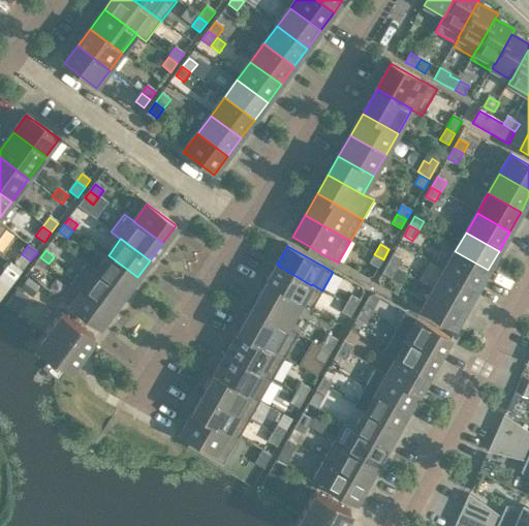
[(488,270),(455,251),(444,271),(476,289),(488,270)]
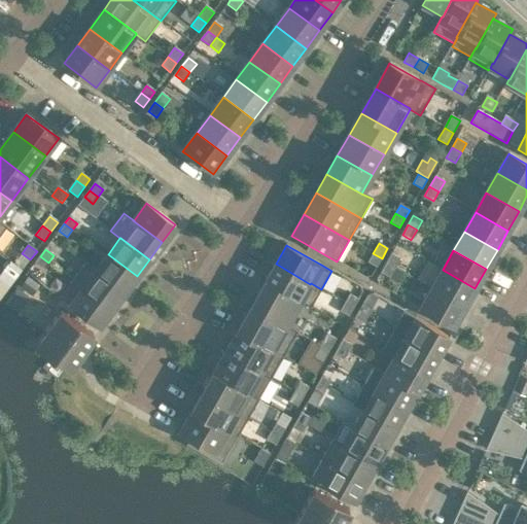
[(367,263),(377,268),(382,258),(373,253),(367,263)]
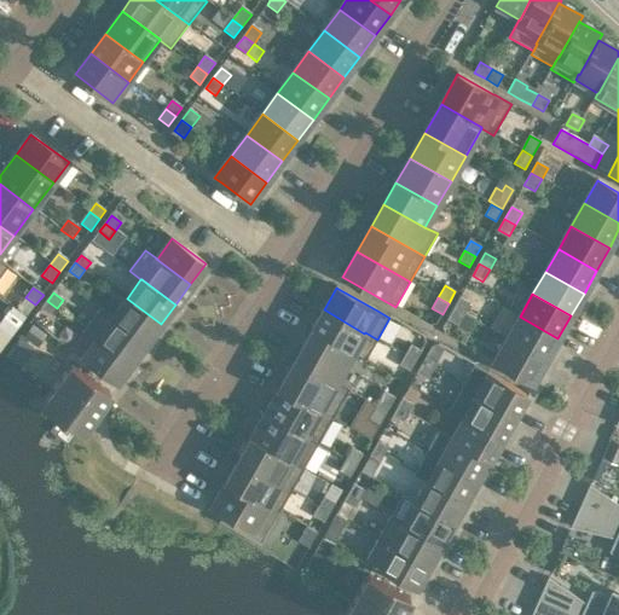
[(470,303),(460,297),(453,309),(463,315),(470,303)]
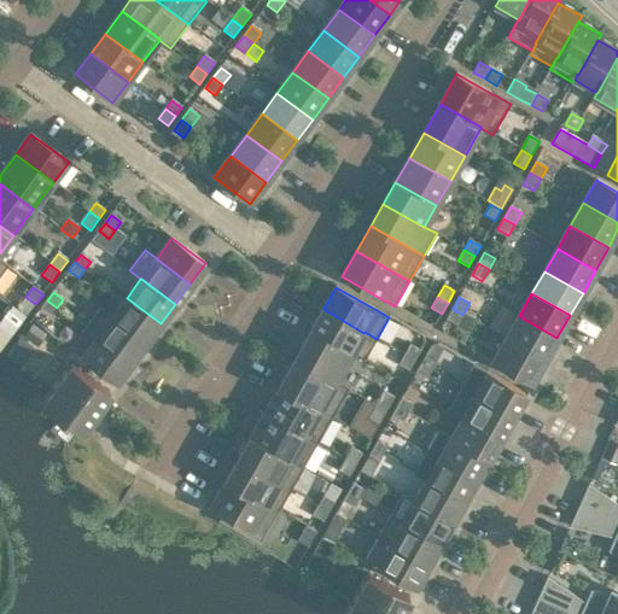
[(161,323),(127,298),(112,317),(112,319),(146,344),(161,323)]
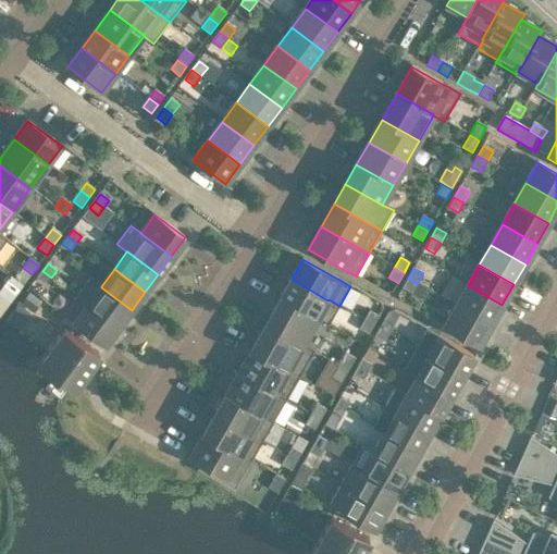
[(37,279),(46,285),(51,278),(42,271),(37,279)]
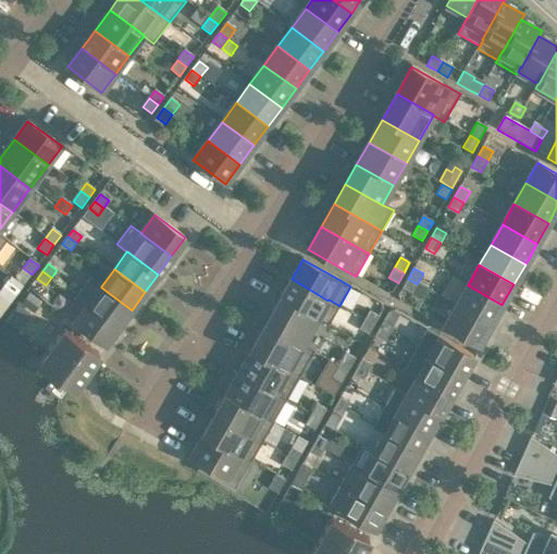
[(76,297),(87,306),(87,305),(119,328),(132,310),(101,287),(101,286),(90,279),(76,297)]
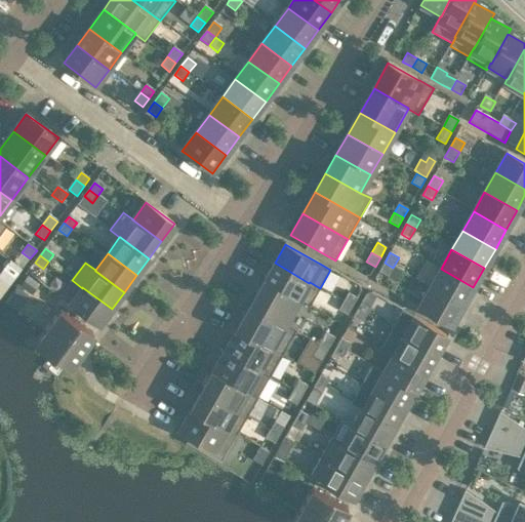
[(298,302),(309,308),(320,288),(310,282),(309,283),(275,263),(265,281),(298,300),(298,302)]
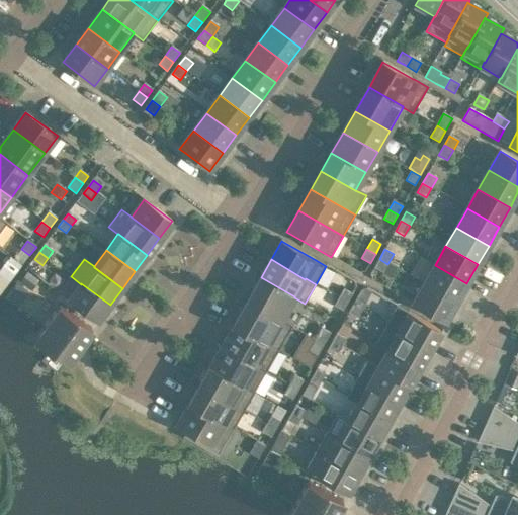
[(373,268),(382,273),(387,264),(379,259),(373,268)]
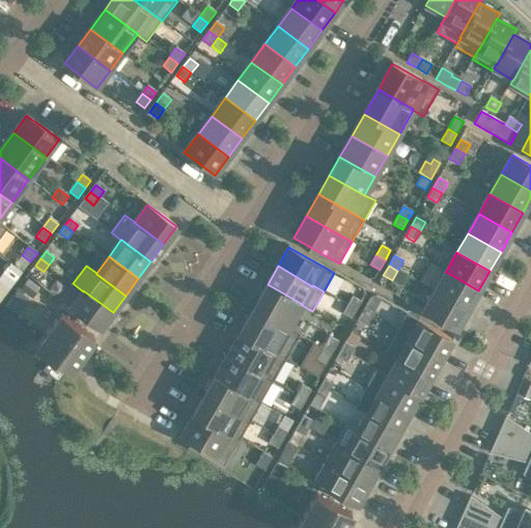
[(407,276),(397,271),(392,280),(392,281),(400,286),(407,276)]
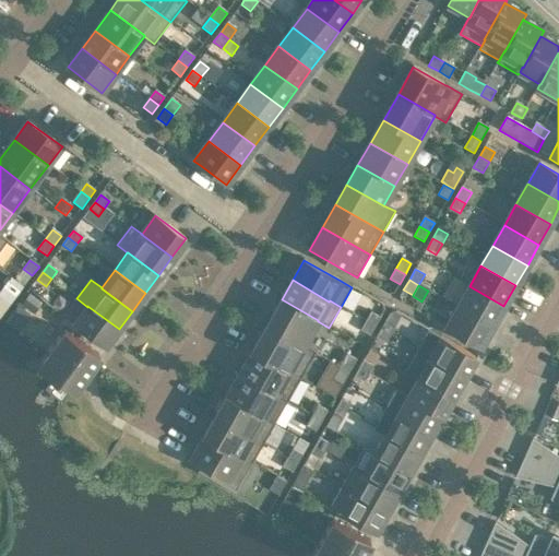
[(503,306),(470,286),(458,307),(492,327),(503,306)]
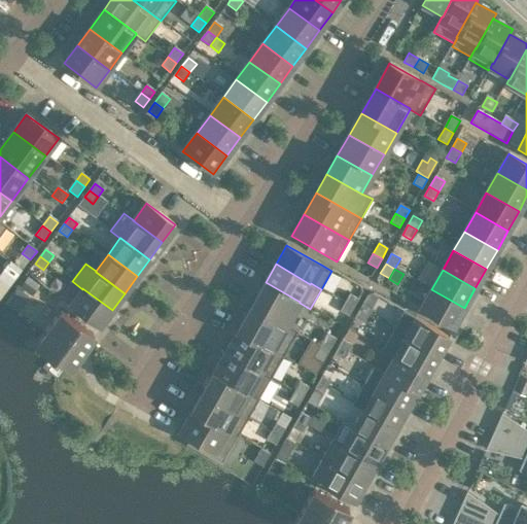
[(28,278),(20,288),(32,298),(40,286),(28,278)]
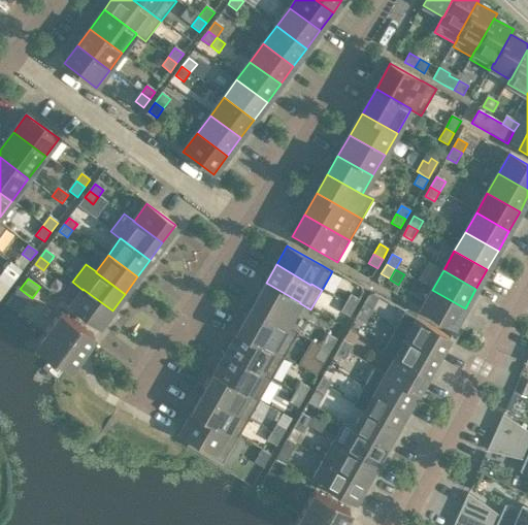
[(83,290),(72,282),(60,299),(99,328),(112,310),(83,289),(83,290)]
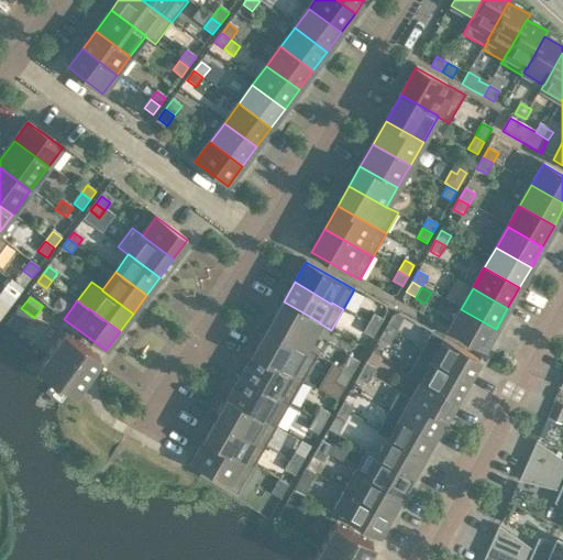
[(306,349),(306,348),(320,324),(320,322),(284,302),(268,328),(306,349)]
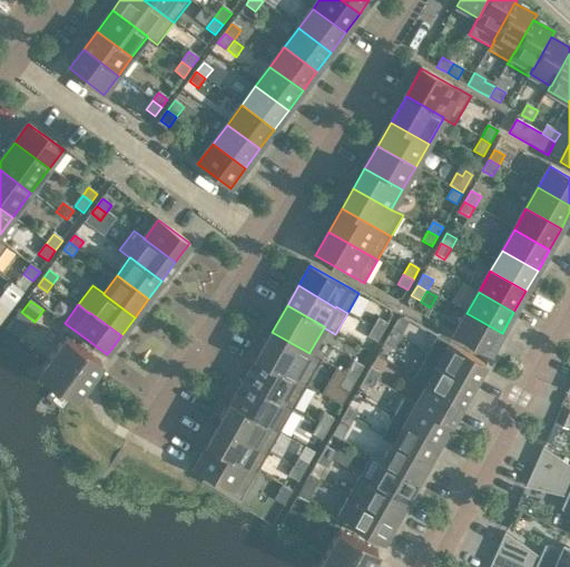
[(31,323),(18,313),(6,329),(19,340),(31,323)]
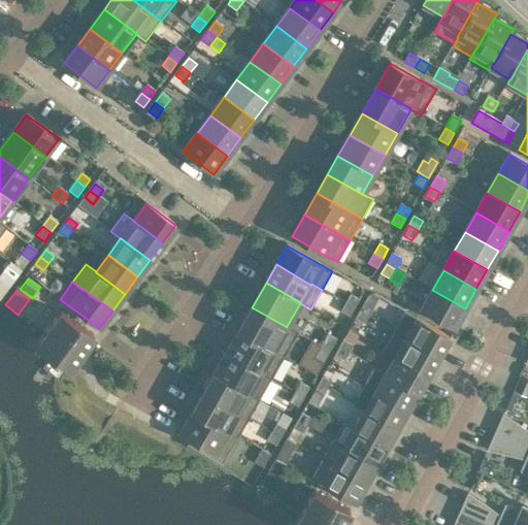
[(421,309),(454,328),(465,308),(432,290),(421,309)]
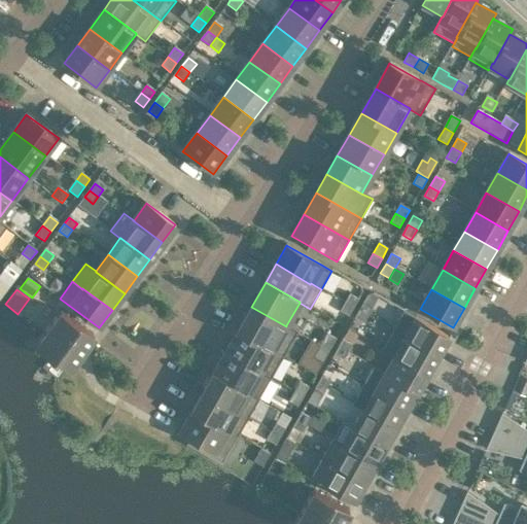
[(358,300),(349,294),(344,304),(353,309),(358,300)]
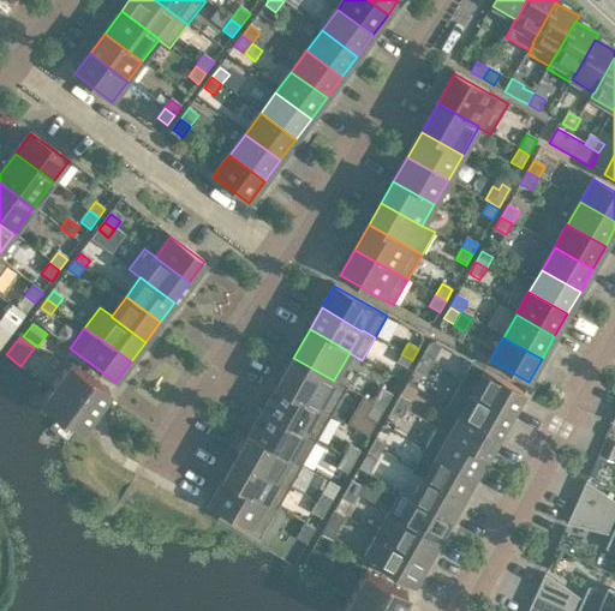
[(396,364),(406,370),(412,360),(401,354),(396,364)]
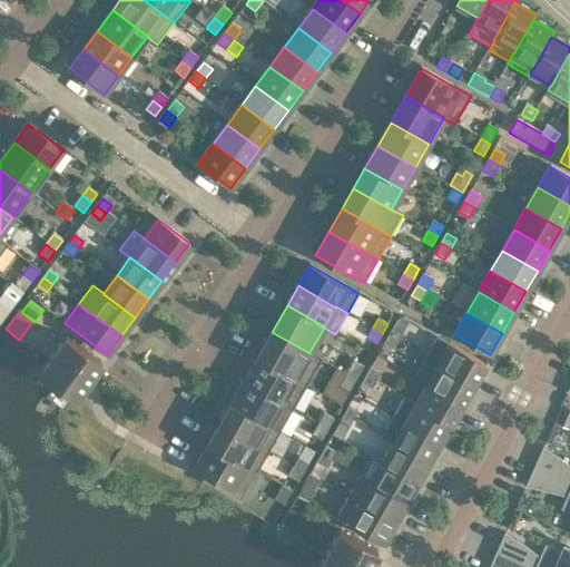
[(402,334),(393,329),(387,336),(397,342),(402,334)]
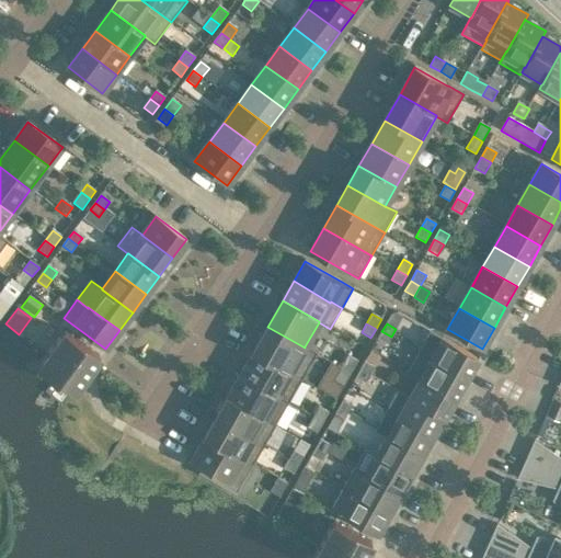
[(317,353),(305,346),(305,348),(267,327),(252,353),(301,380),(317,353)]
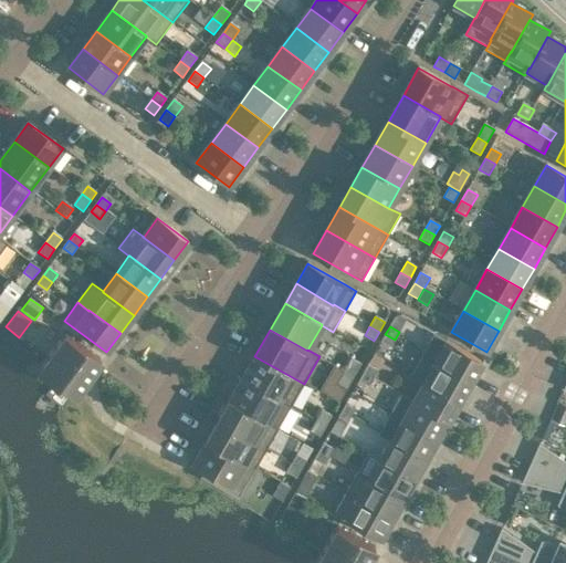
[(65,334),(39,369),(56,383),(82,347),(65,334)]
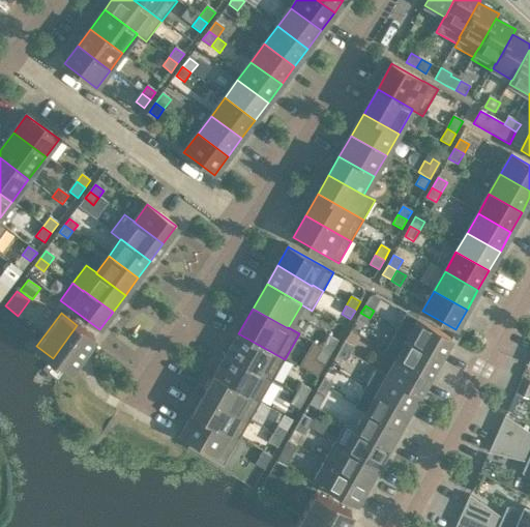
[(356,320),(365,325),(370,318),(360,313),(356,320)]
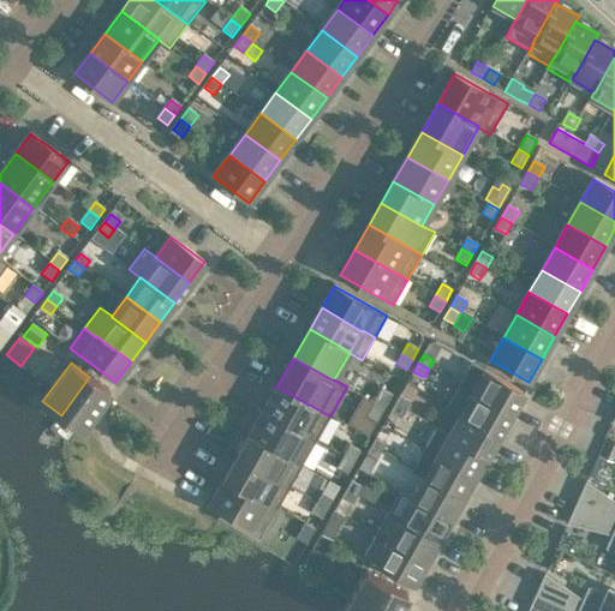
[(523,393),(473,365),(460,387),(509,414),(523,393)]
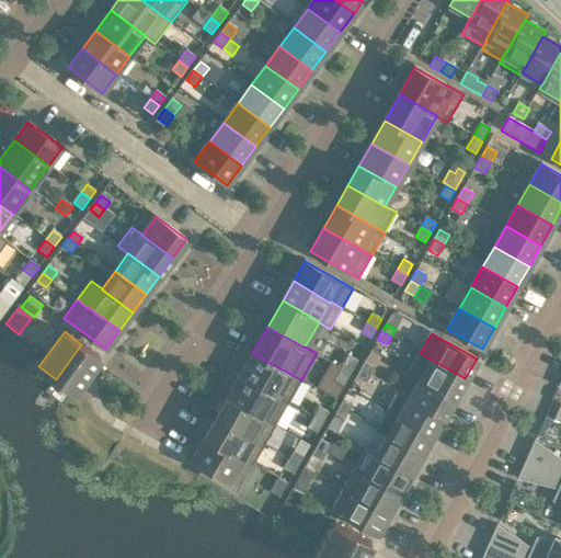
[(73,391),(99,356),(81,344),(56,379),(73,391)]
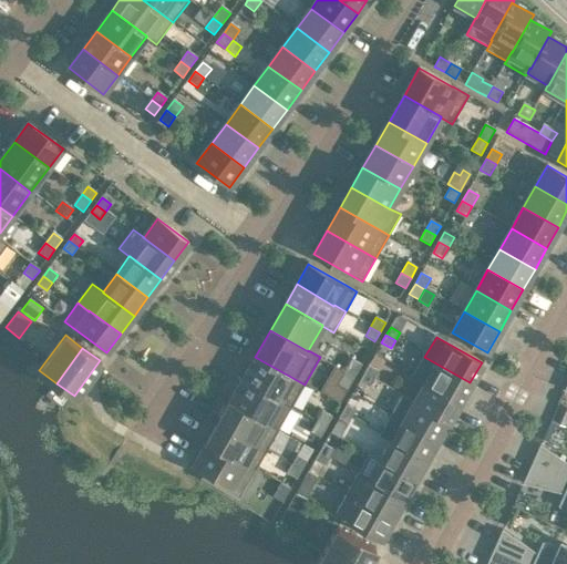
[(243,380),(291,408),(305,385),(255,357),(243,380)]
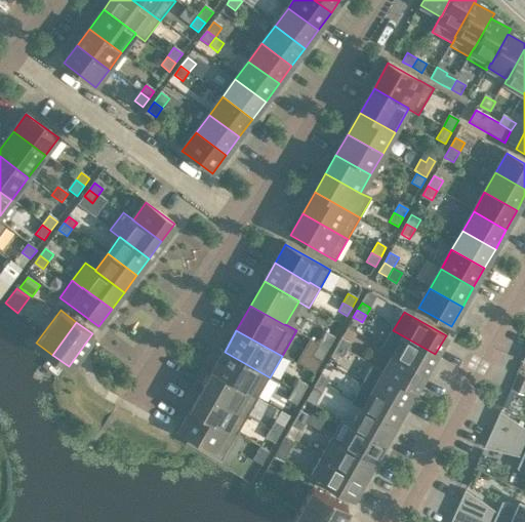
[(435,354),(393,330),(382,349),(394,355),(425,372),(435,354)]
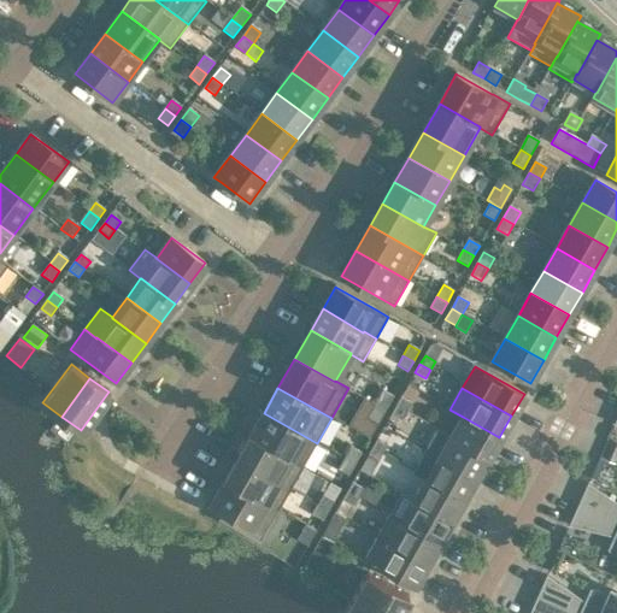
[(393,398),(382,392),(375,405),(386,411),(393,398)]
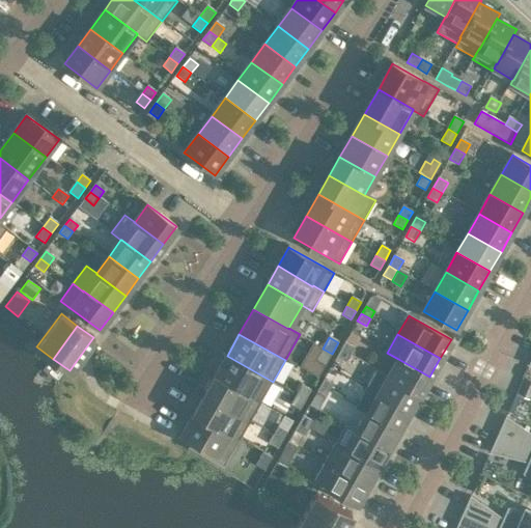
[(354,348),(345,342),(340,351),(350,356),(354,348)]
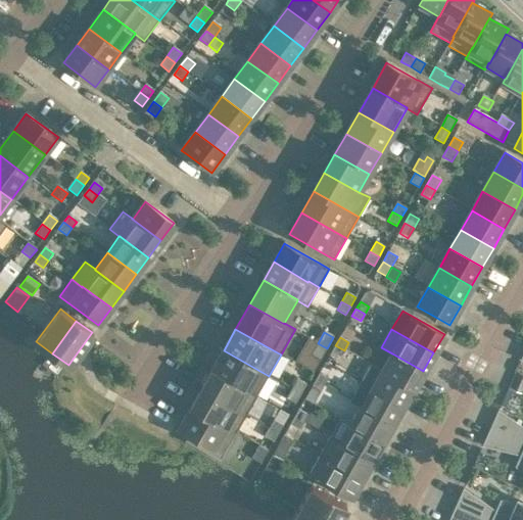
[(311,356),(320,361),(327,348),(318,343),(311,356)]
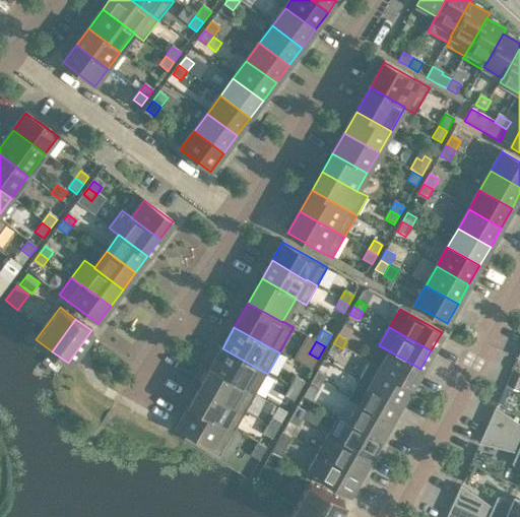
[(329,350),(338,356),(342,348),(333,343),(329,350)]
